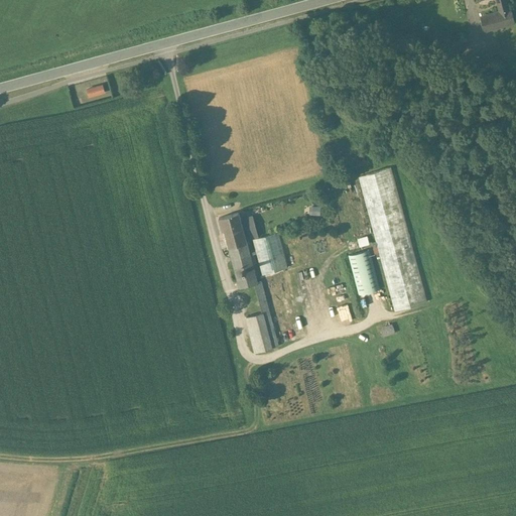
[(506,0),(496,0),(500,13),(510,10),(506,0)]
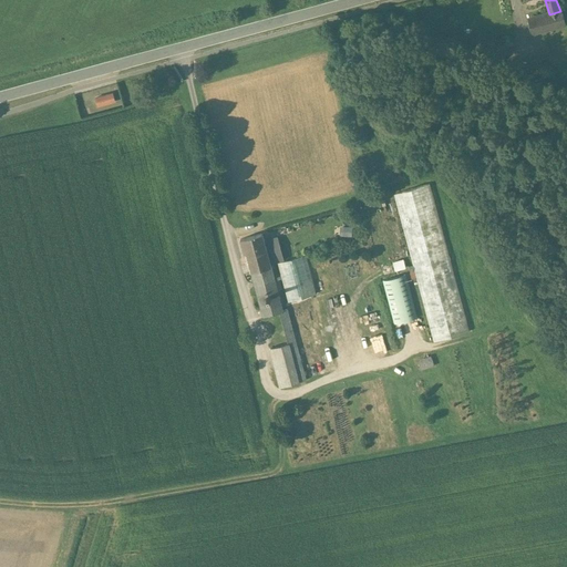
[(549,14),(528,21),(533,34),(566,24),(563,10),(560,11),(549,14)]
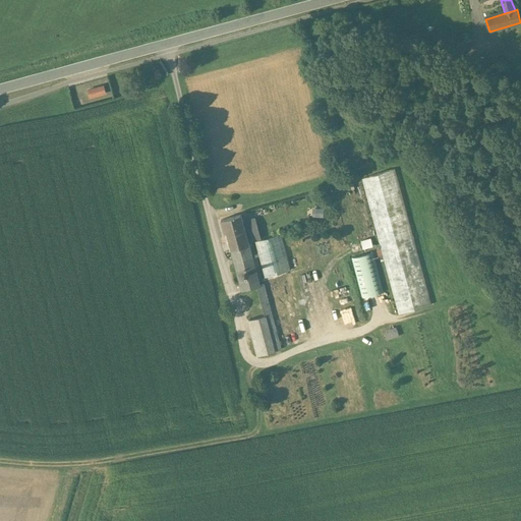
[(104,85),(88,91),(90,98),(106,94),(104,85)]
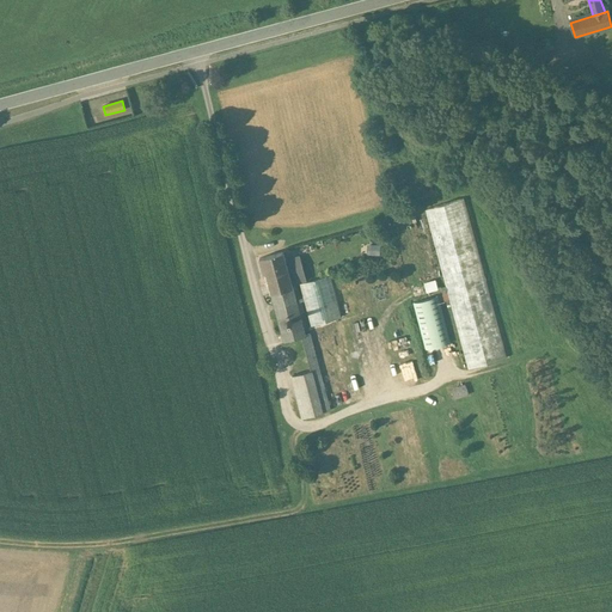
[(464,199),(424,209),(445,287),(441,288),(444,301),(448,300),(467,369),(507,357),(464,199)]
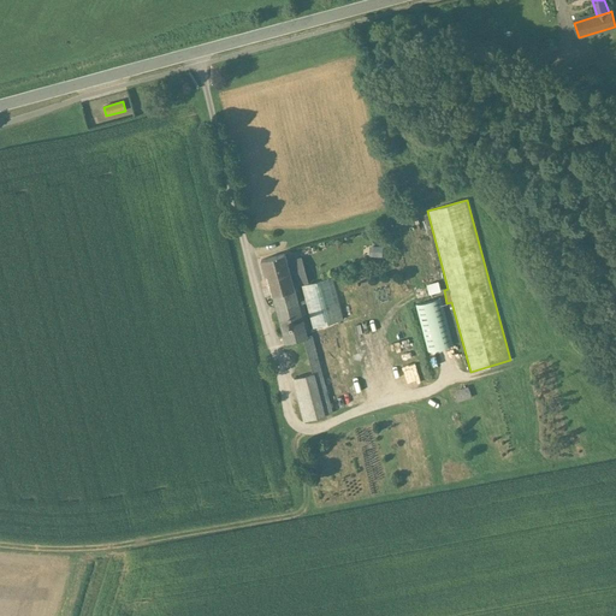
[(371,246),(371,256),(384,256),(384,246),(371,246)]
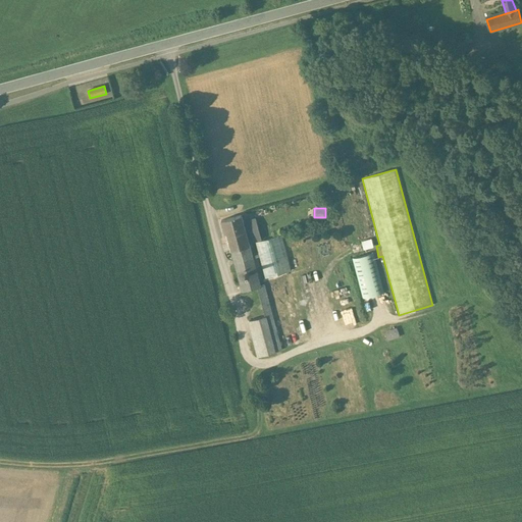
[(241,215),(221,220),(221,221),(223,220),(231,250),(249,245),(244,227),(242,220),(243,220),(242,215),(241,216),(241,215)]
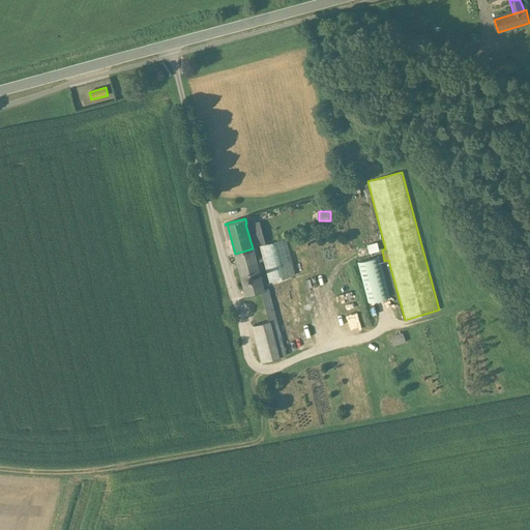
[(259,223),(252,225),(251,230),(247,231),(252,245),(264,242),(259,223)]
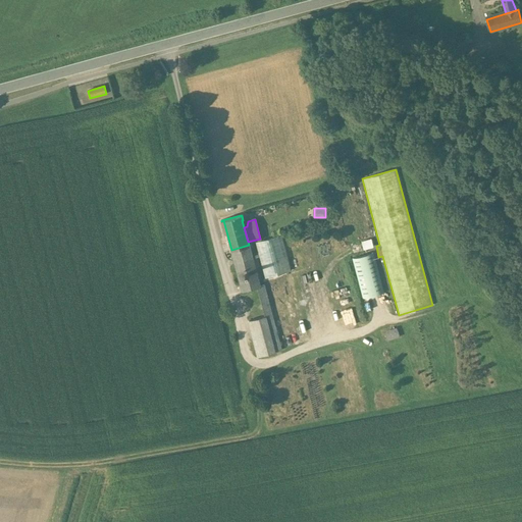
[(281,235),(255,243),(264,278),(291,270),(281,235)]
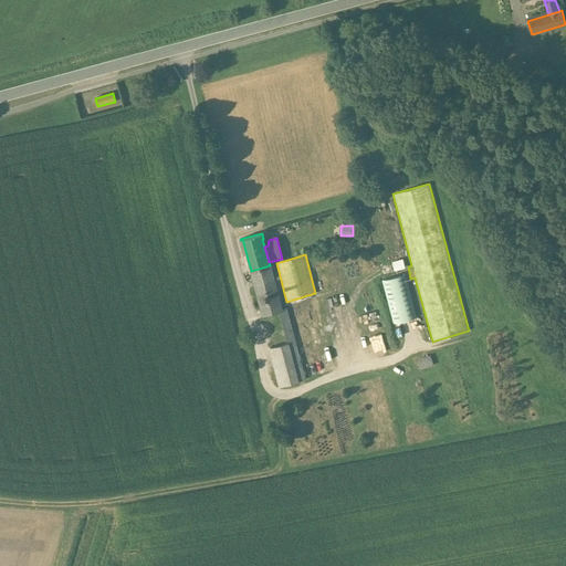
[(401,260),(392,262),(395,270),(404,268),(401,260)]
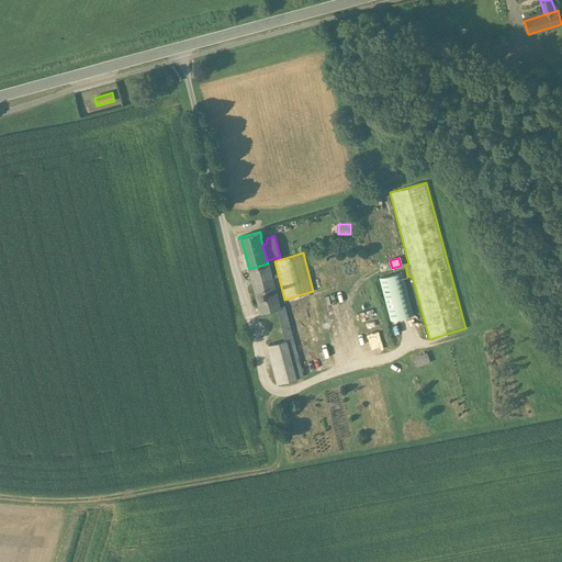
[(268,263),(249,269),(261,314),(277,310),(280,308),(268,263)]
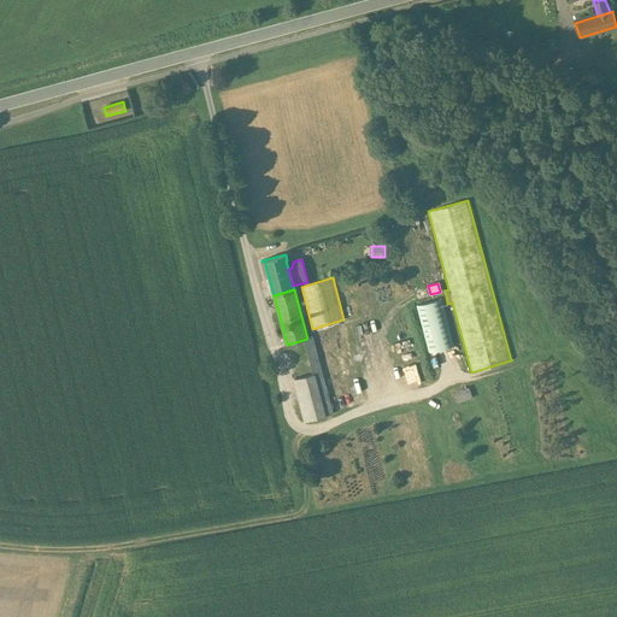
[(441,299),(416,306),(428,353),(454,346),(441,299)]
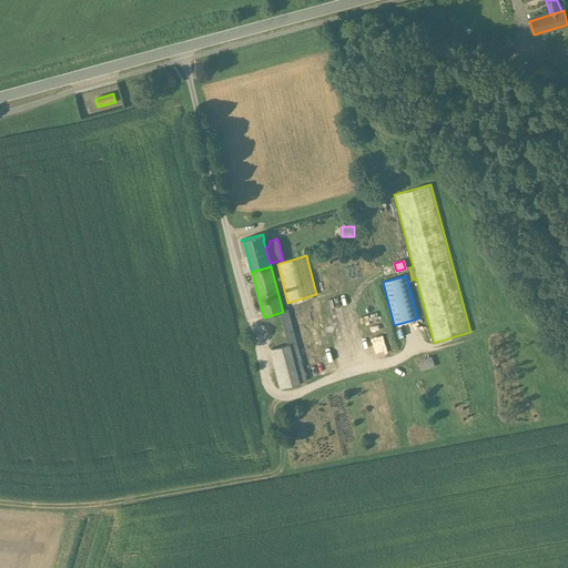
[(306,381),(287,310),(283,312),(280,313),(288,344),(298,383),(306,381)]
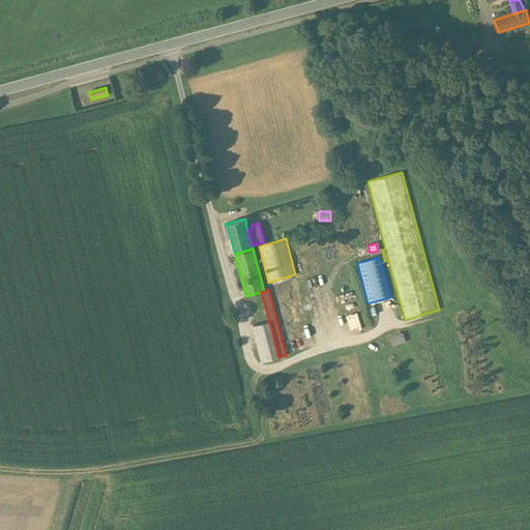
[(269,321),(253,326),(262,362),(278,357),(269,321)]
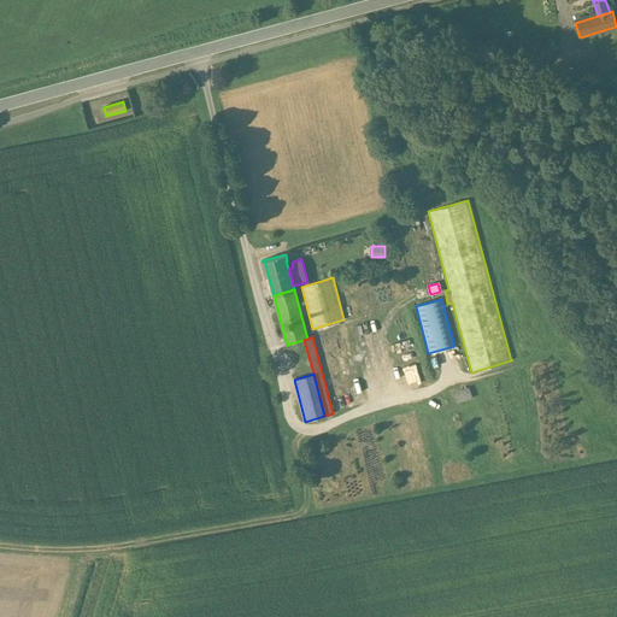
[(456,391),(458,401),(474,398),(471,387),(456,391)]
